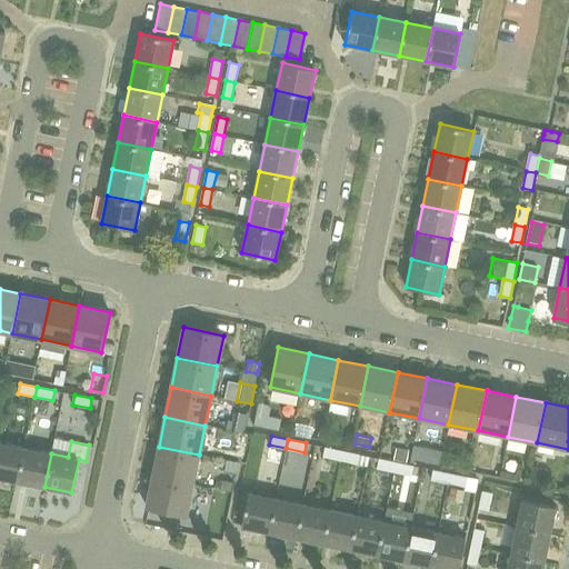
[(0,478),(17,481),(25,448),(0,442),(0,478)]
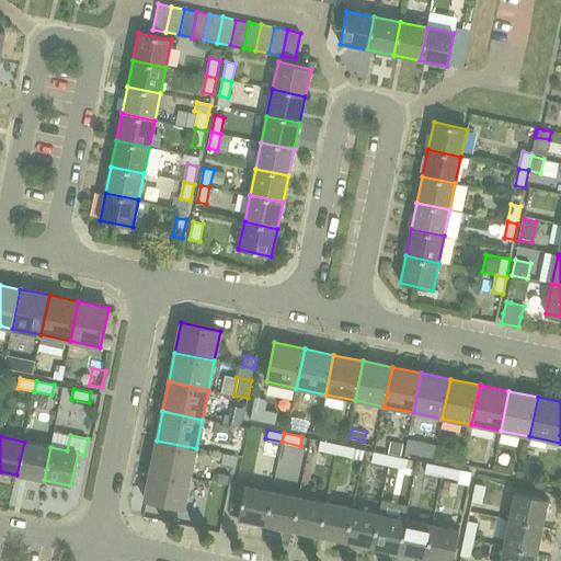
[(436,444),(423,442),(408,438),(404,455),(409,455),(409,451),(421,454),(434,457),(436,444)]
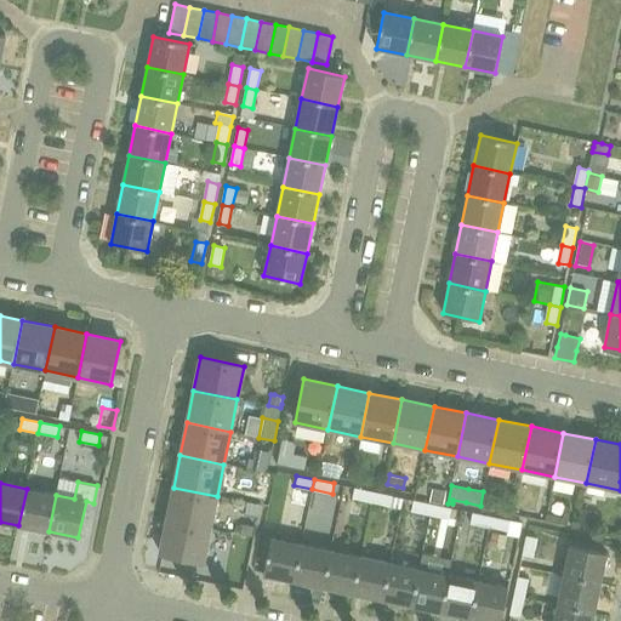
[(371,501),(374,491),(355,486),(353,497),(371,501)]
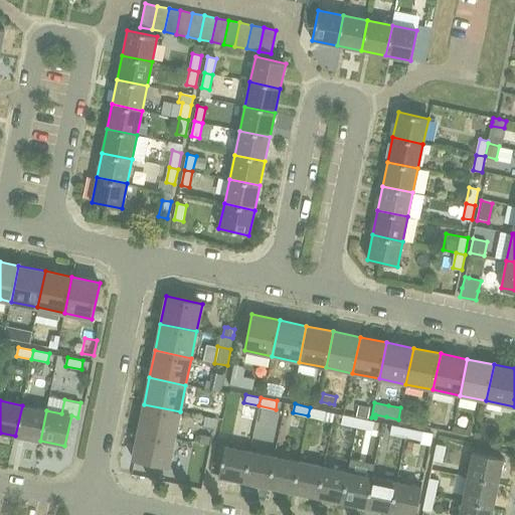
[(174,439),(180,411),(144,404),(138,431),(174,439)]
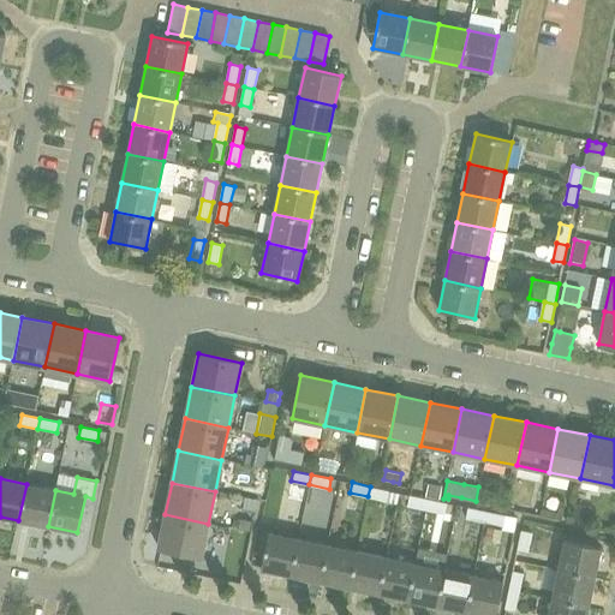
[(439,485),(429,483),(425,497),(440,500),(442,487),(439,485)]
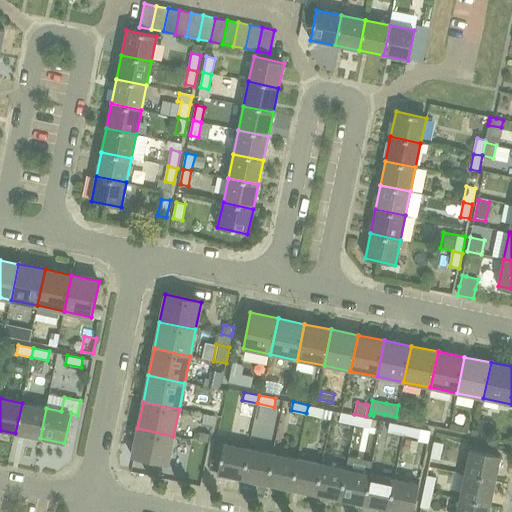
[(40,438),(46,408),(22,403),(15,433),(40,438)]
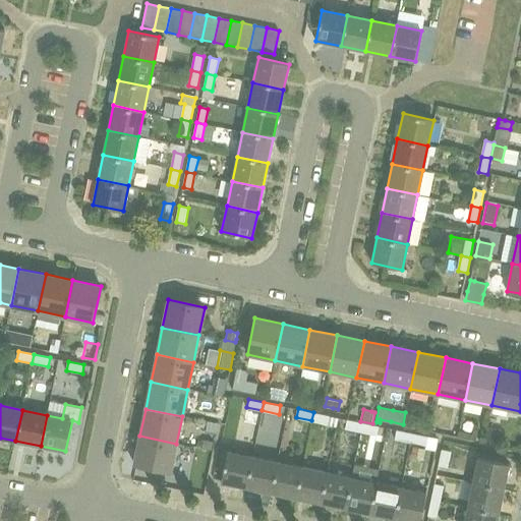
[(313,412),(311,420),(328,424),(330,415),(313,412)]
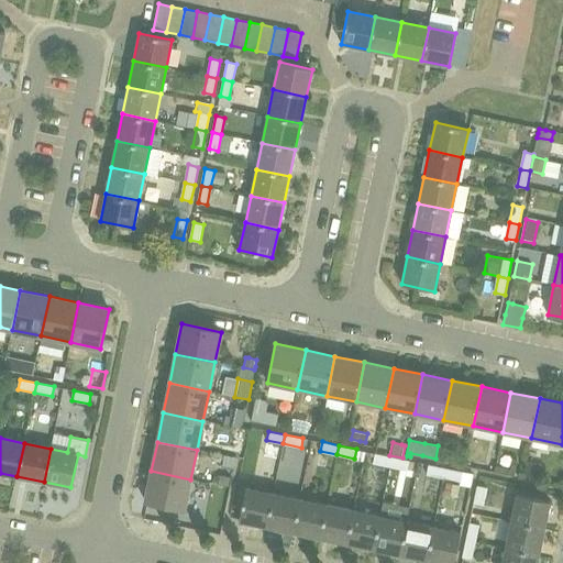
[(389,466),(392,456),(375,453),(373,462),(389,466)]
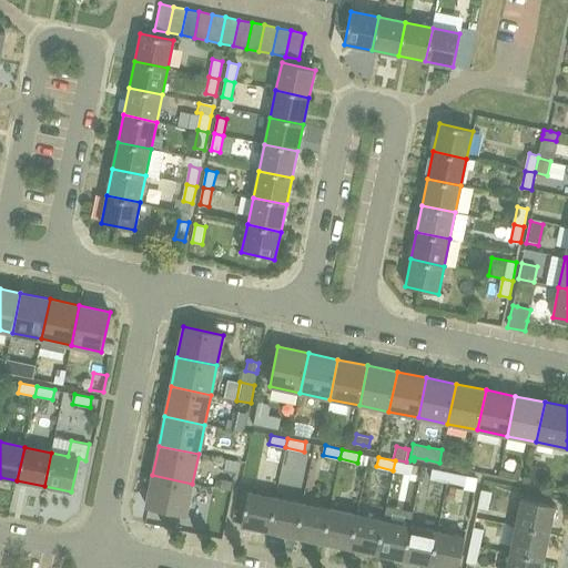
[(225,459),(223,469),(230,470),(236,472),(239,462),(225,459)]
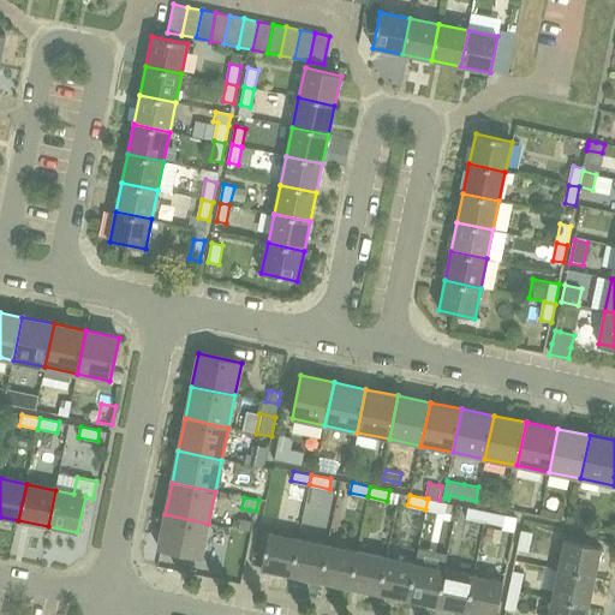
[(428,499),(425,509),(446,513),(448,502),(428,499)]
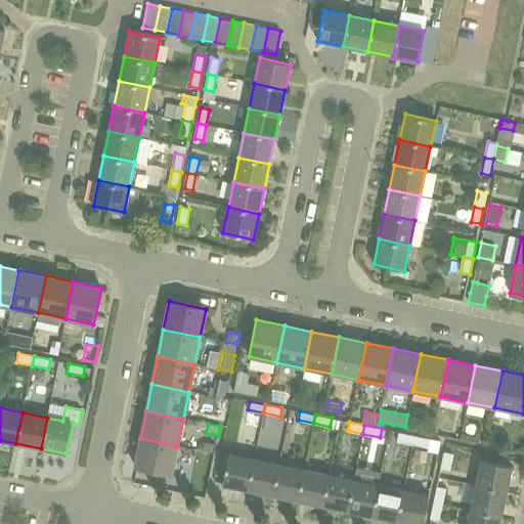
[(490,433),(488,443),(496,444),(501,445),(501,443),(505,432),(498,430),(491,429),(490,433)]
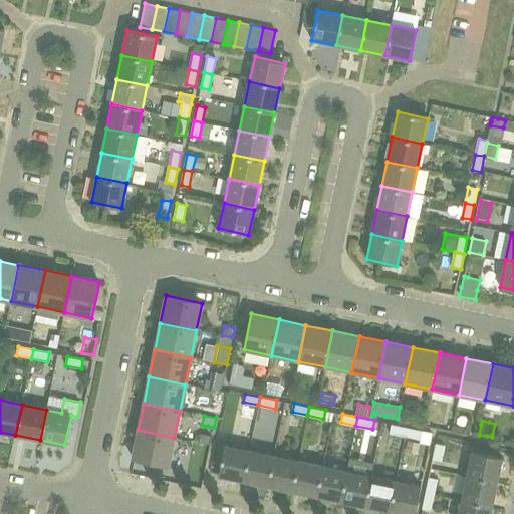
[(405,436),(407,427),(392,424),(390,433),(405,436)]
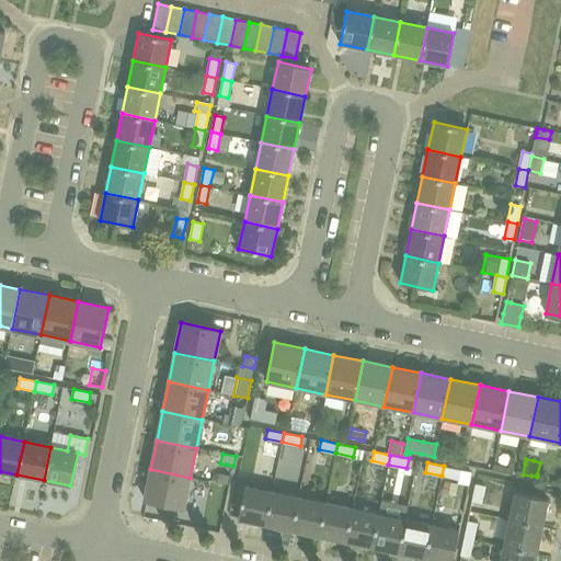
[(444,466),(442,476),(459,479),(461,469),(444,466)]
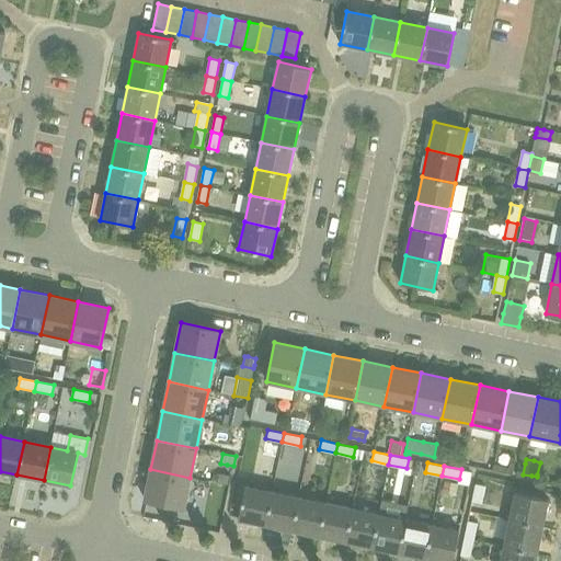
[(183,507),(190,478),(150,469),(144,500),(183,507)]
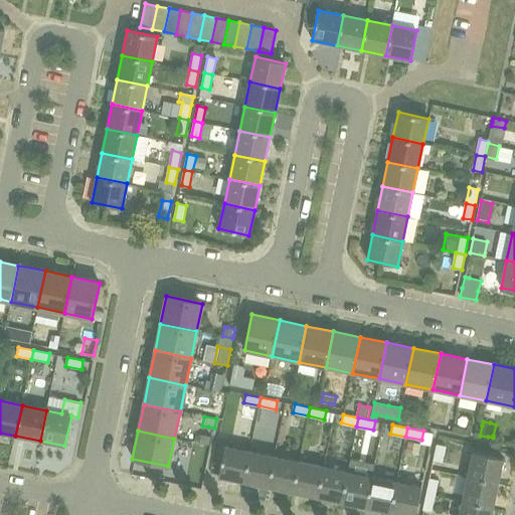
[(210,446),(211,438),(200,435),(198,444),(210,446)]
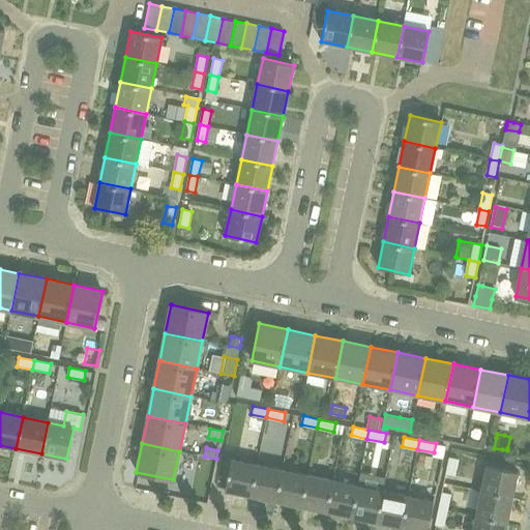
[(449,457),(446,472),(455,474),(459,459),(449,457)]
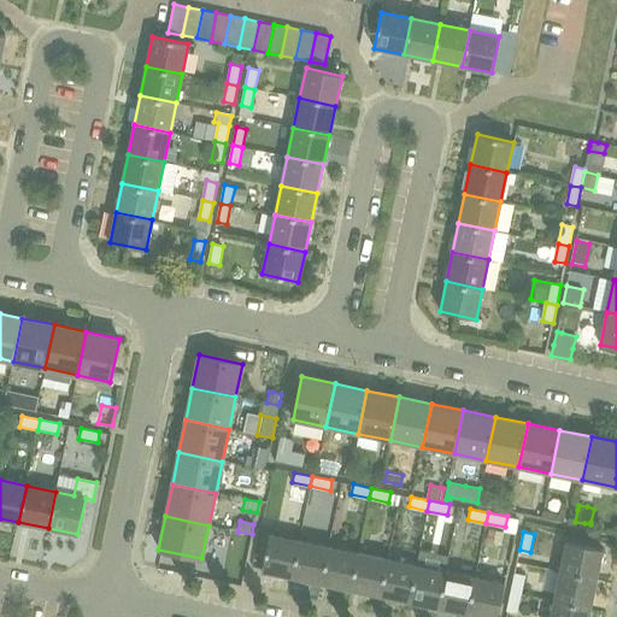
[(292,577),(299,541),(270,535),(262,571),(292,577)]
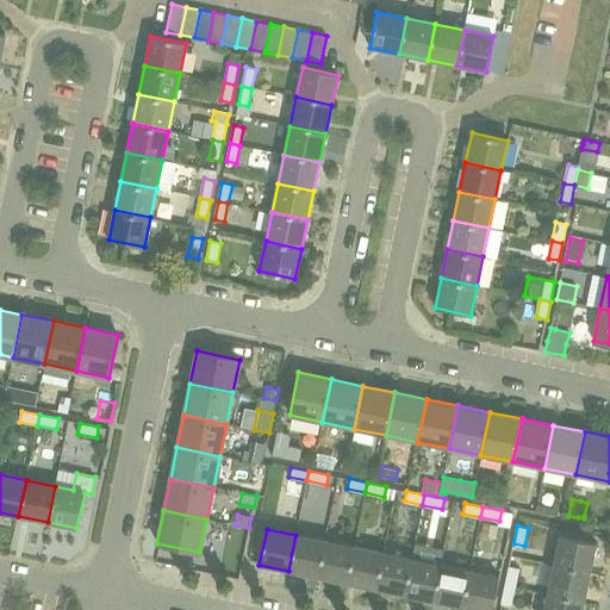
[(317,577),(324,541),(296,535),(288,571),(317,577)]
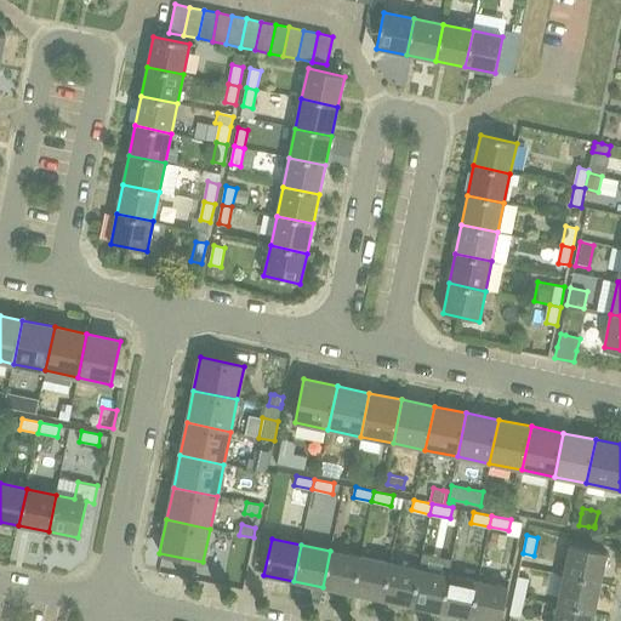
[(564,575),(600,584),(607,552),(570,545),(564,575)]
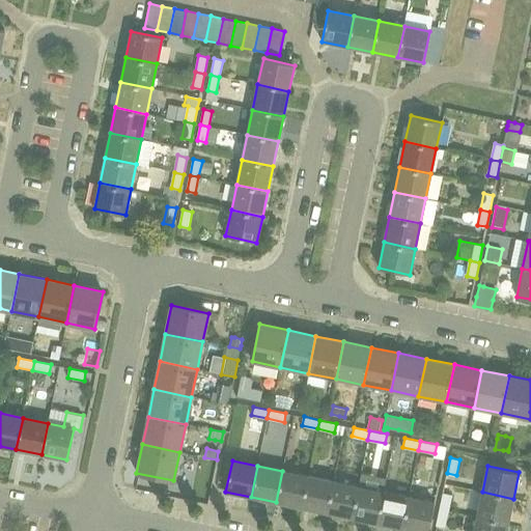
[(301,507),(307,476),(282,471),(276,502),(301,507)]
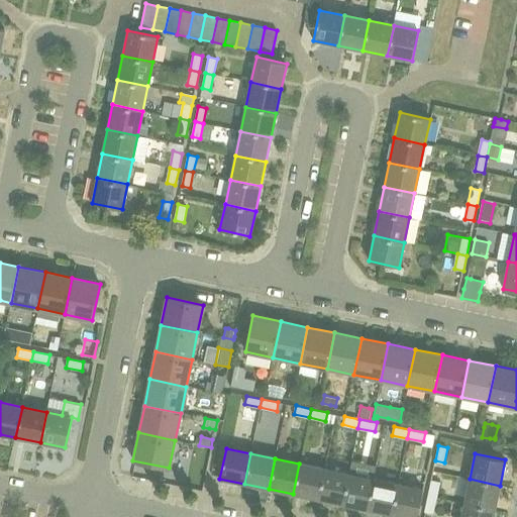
[(317,499),(324,469),(299,463),(293,494),(317,499)]
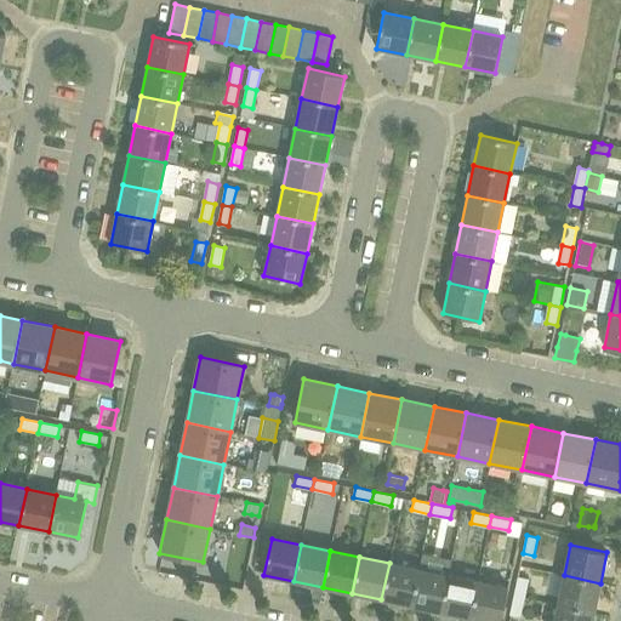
[(411,605),(419,569),(389,563),(381,599),(411,605)]
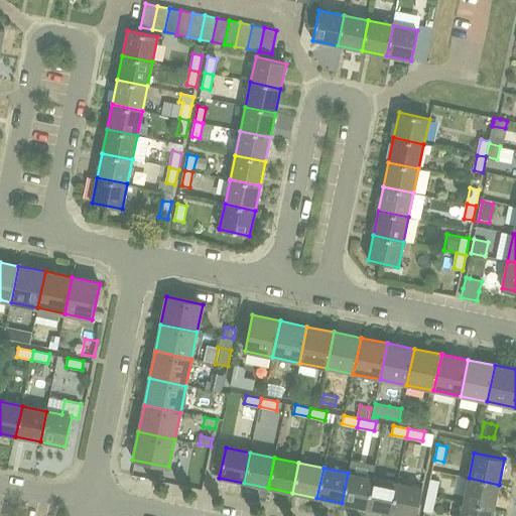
[(366,508),(372,478),(348,473),(342,503),(366,508)]
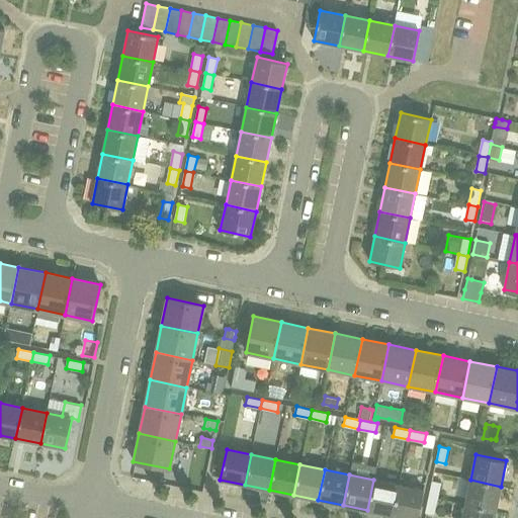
[(392,515),(399,485),(373,480),(367,510),(392,515)]
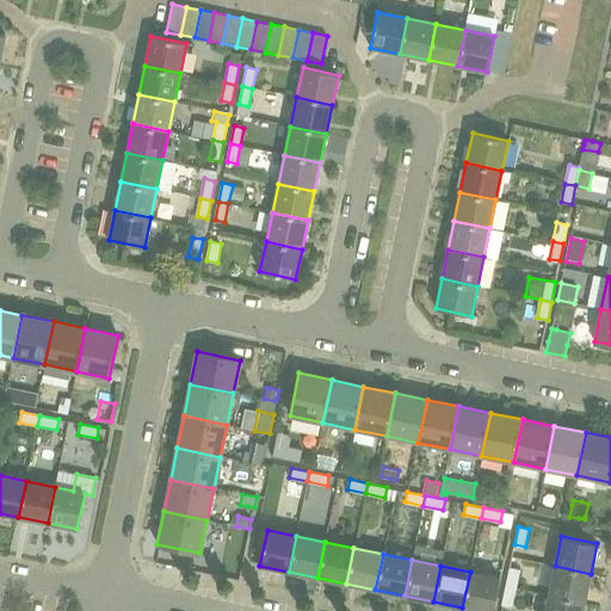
[(585,603),(591,574),(555,566),(549,594),(585,603)]
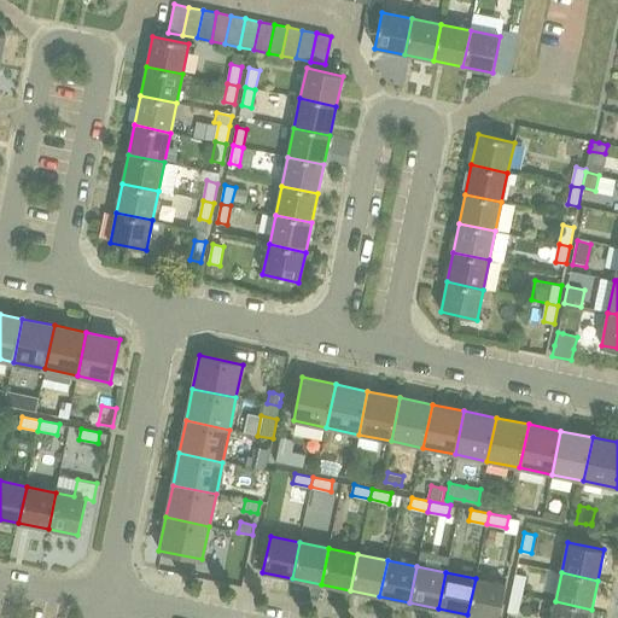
[(512,593),(523,595),(526,575),(516,573),(512,593)]
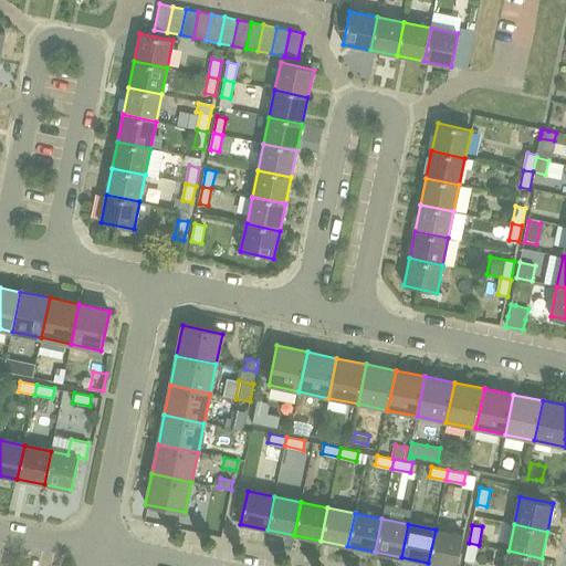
[(436,530),(428,563),(443,565),(456,565),(463,535),(436,530)]
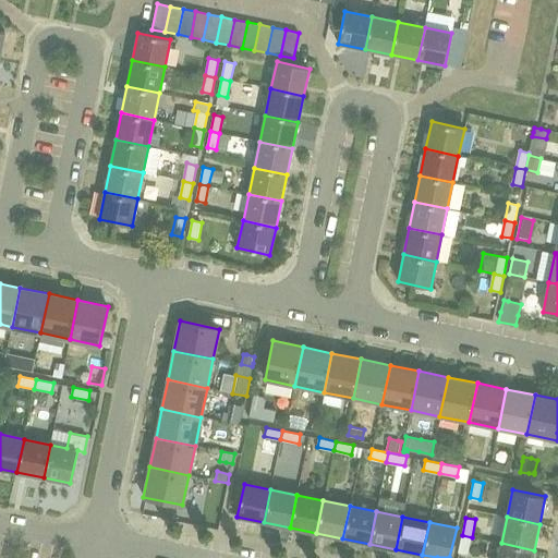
[(469,553),(472,537),(462,535),(459,552),(469,553)]
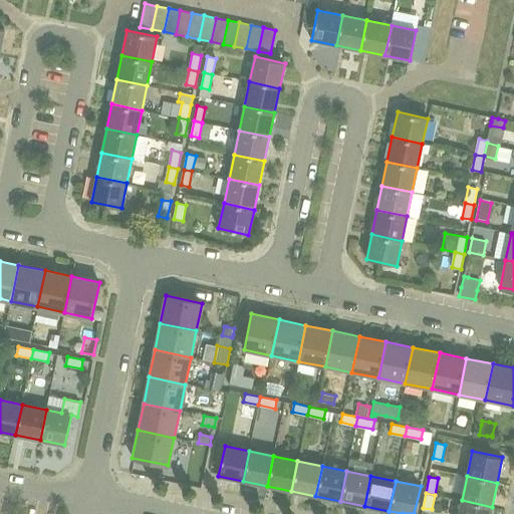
[(490,513),(492,507),(462,500),(458,513),(490,513)]
